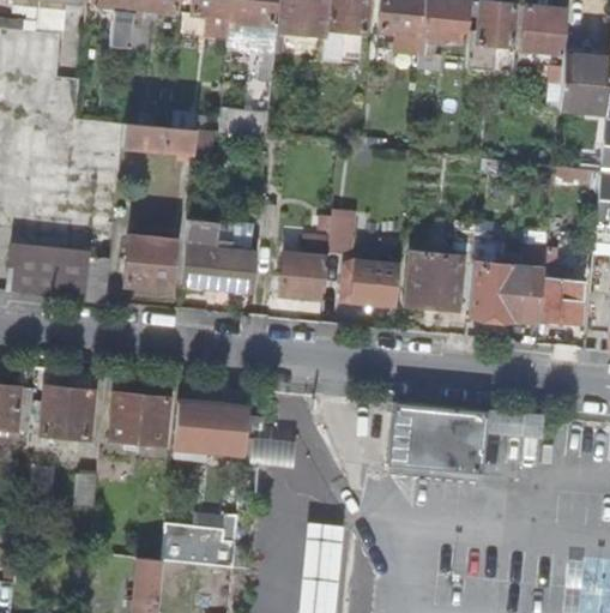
[(41,0),(40,8),(62,11),(62,1),(83,4),(83,0),(41,0)]
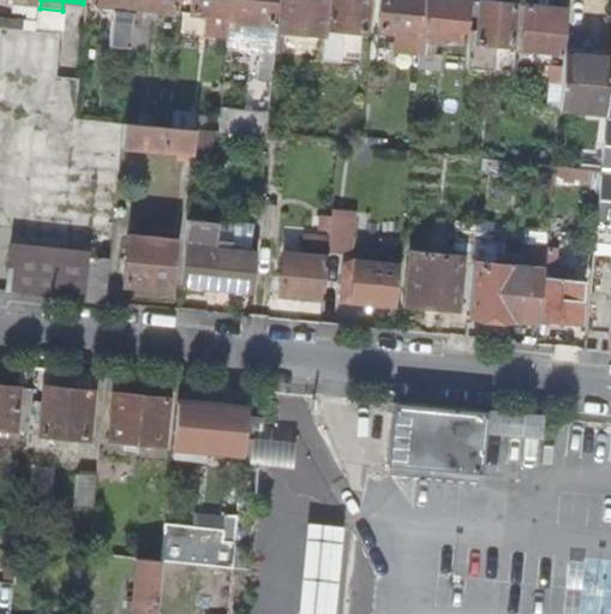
[(109,48),(133,49),(133,48),(138,0),(96,0),(96,6),(114,7),(109,48)]
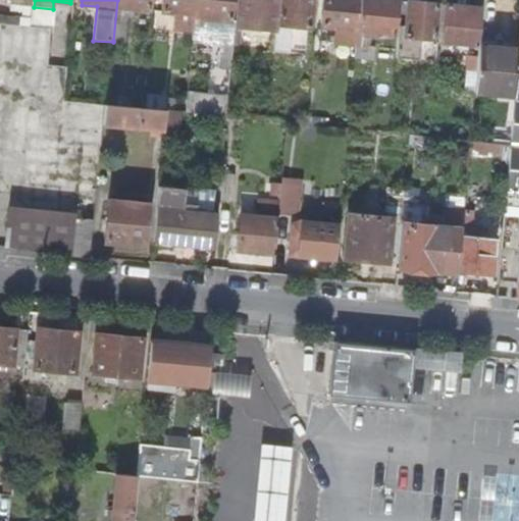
[(117,0),(113,41),(128,43),(132,15),(123,15),(123,9),(151,12),(152,0),(117,0)]
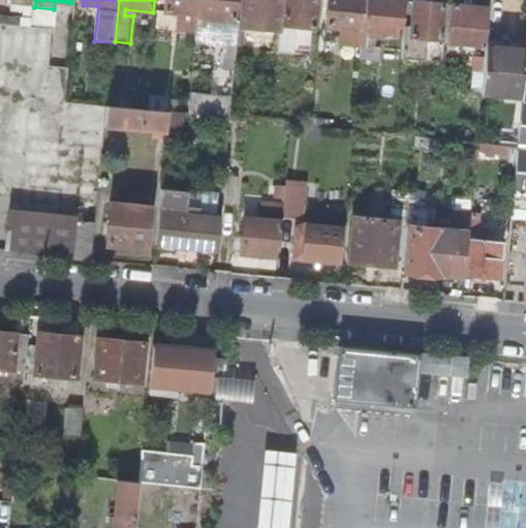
[(198,22),(200,0),(168,0),(167,12),(192,16),(192,21),(198,22)]
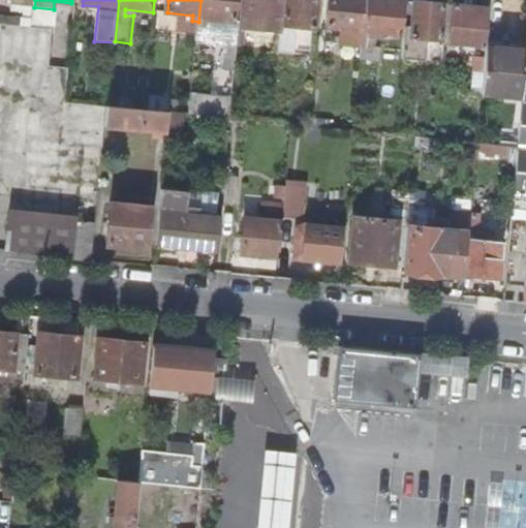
[(200,0),(198,22),(198,24),(207,25),(208,18),(235,22),(237,0),(200,0)]
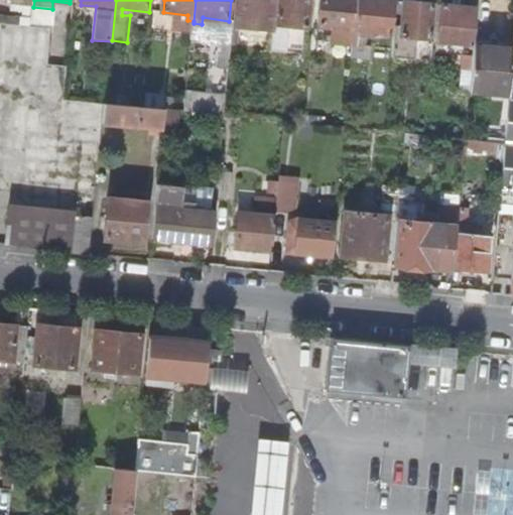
[(237,0),(233,27),(243,28),(274,31),(275,25),(277,0),(237,0)]
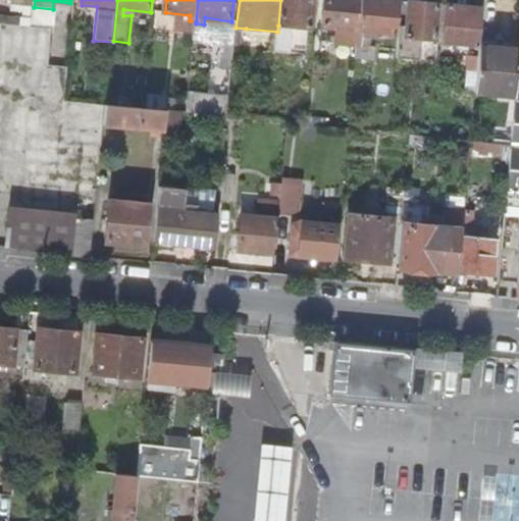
[(277,32),(275,52),(293,53),(294,48),(309,50),(311,33),(313,27),(315,0),(284,0),(281,25),(278,25),(277,32)]
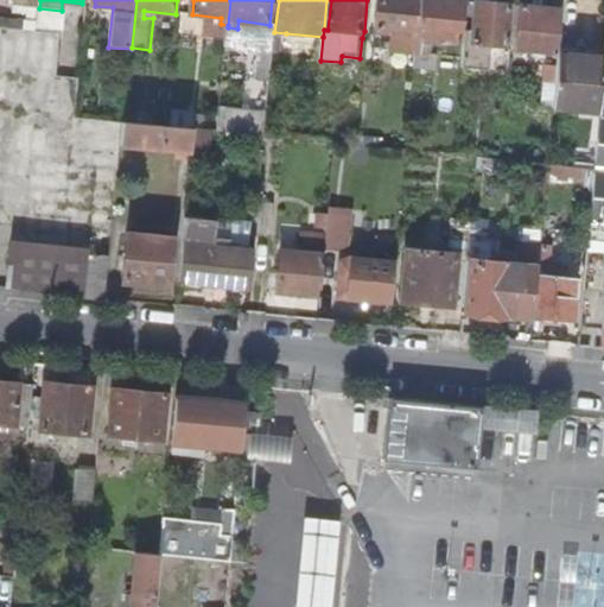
[(418,43),(423,0),(380,0),(376,31),(412,35),(411,42),(418,43)]
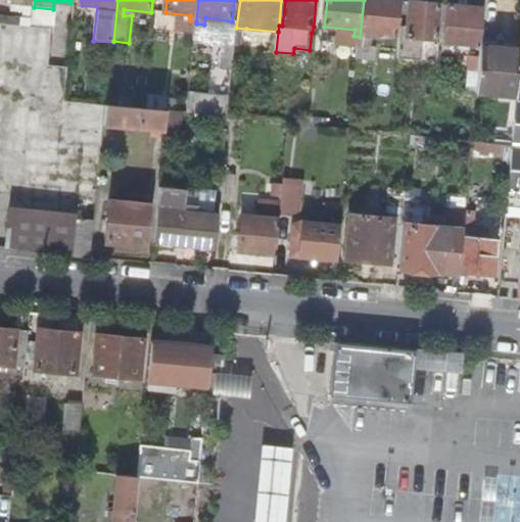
[(364,0),(360,37),(358,56),(377,59),(378,47),(374,46),(374,38),(366,38),(367,31),(395,34),(398,0),(364,0)]
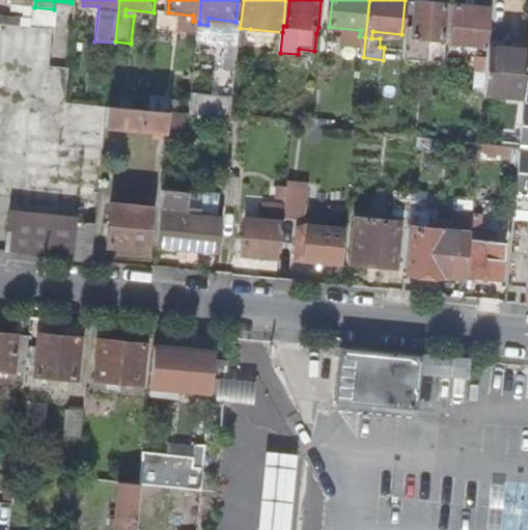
[(448,5),(417,1),(413,45),(420,46),(421,38),(444,42),(448,5)]
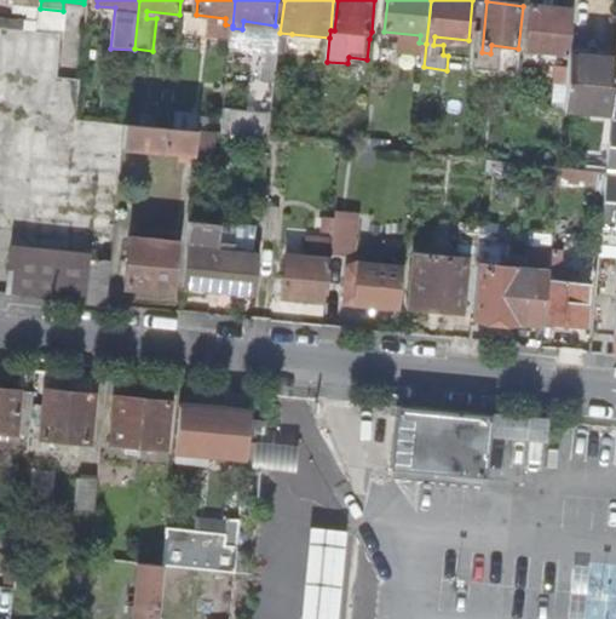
[(527,52),(570,57),(571,55),(575,11),(533,6),(527,52)]
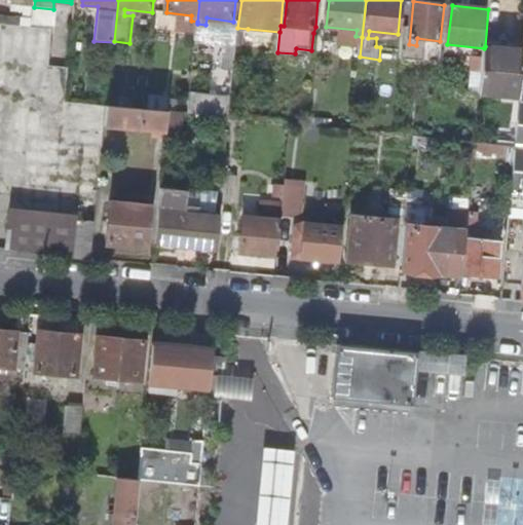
[(36,217),(33,251),(89,257),(105,126),(107,105),(67,101),(70,68),(49,65),(53,29),(32,27),(0,24),(0,174),(40,178),(36,217)]
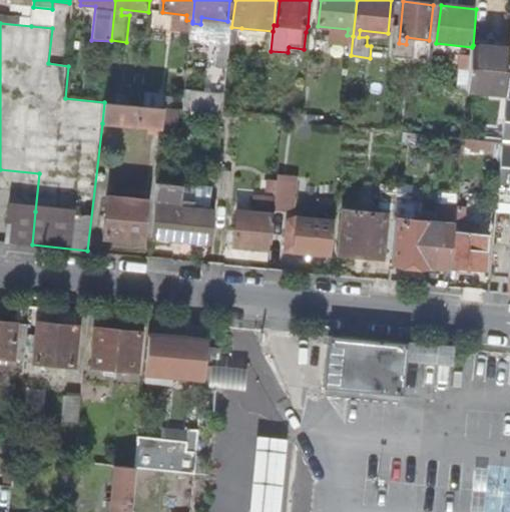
[(231,36),(230,47),(239,48),(241,28),(231,27),(231,36)]
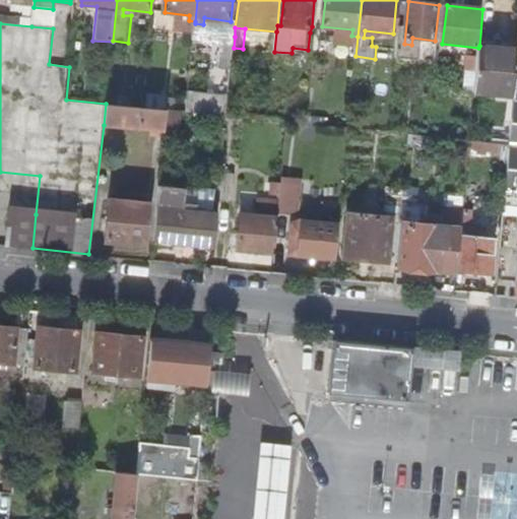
[(219,84),(230,84),(234,48),(235,37),(225,36),(219,84)]
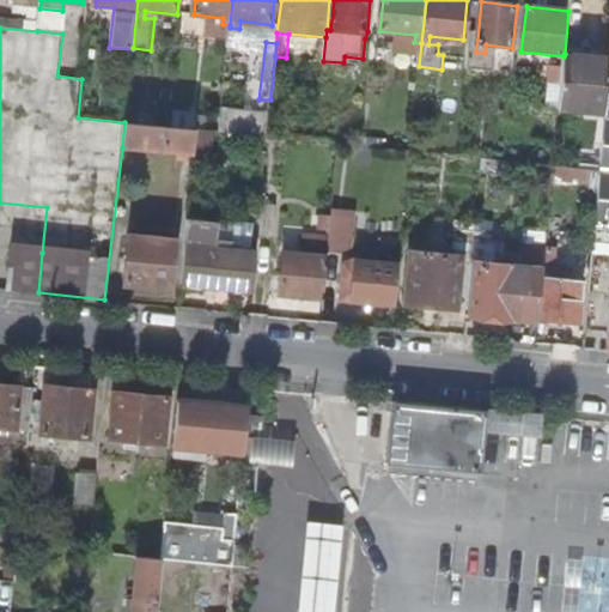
[(564,56),(559,109),(606,114),(608,94),(608,80),(608,58),(565,54),(564,56)]
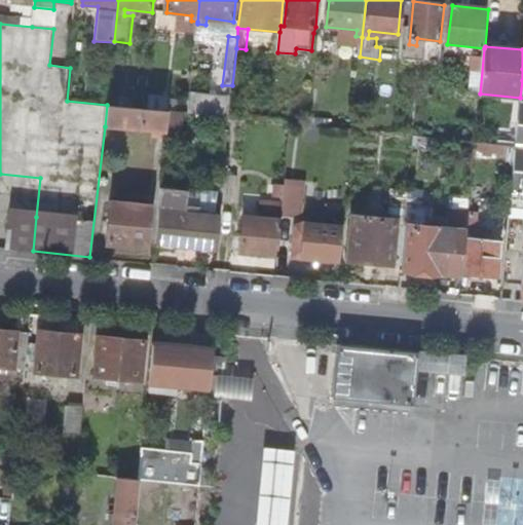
[(522,265),(519,300),(522,300),(522,79),(522,80),(520,98),(515,146),(514,157),(509,210),(522,211),(522,265)]
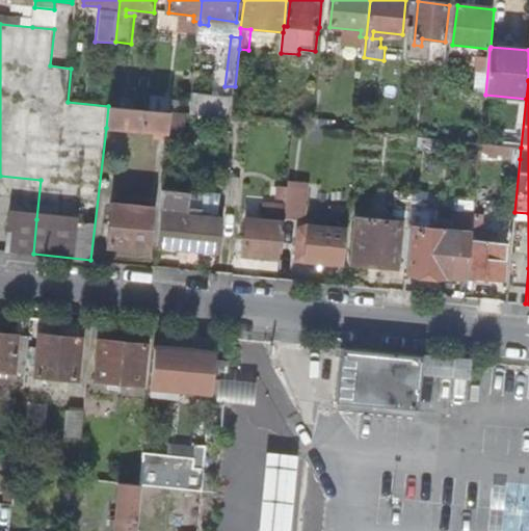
[(190,99),(188,114),(231,118),(233,102),(190,99)]
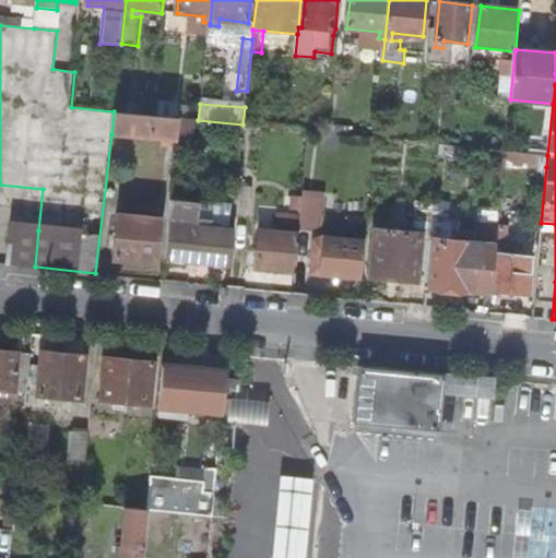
[(114,111),(111,134),(175,141),(178,118),(158,116),(114,111)]
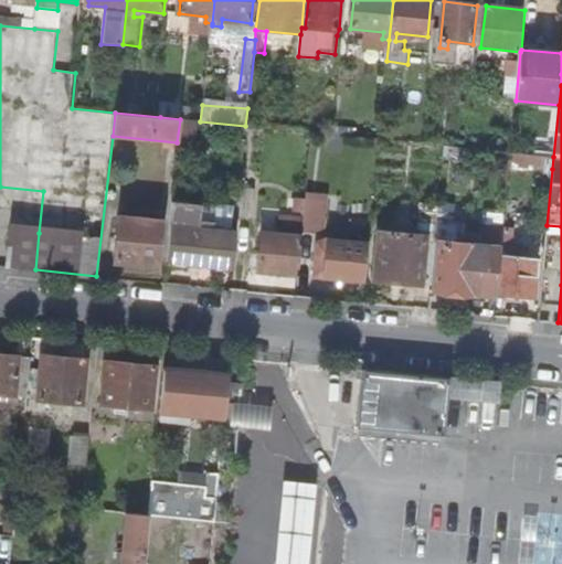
[(530,166),(552,169),(553,157),(531,155),(530,166)]
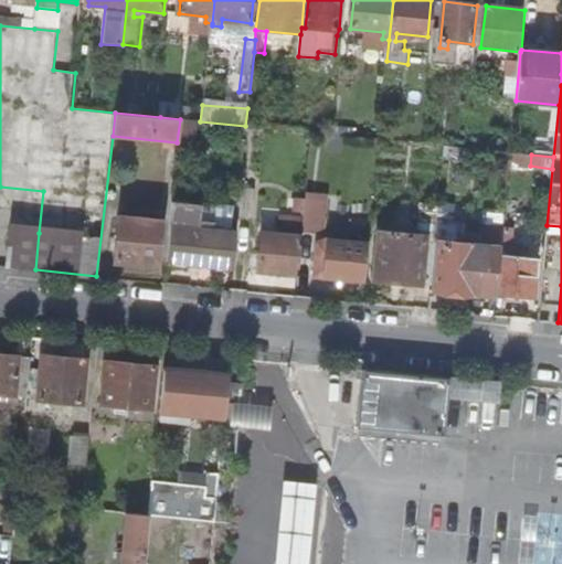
[(281,197),(278,211),(304,213),(305,210),(306,199),(281,197)]
